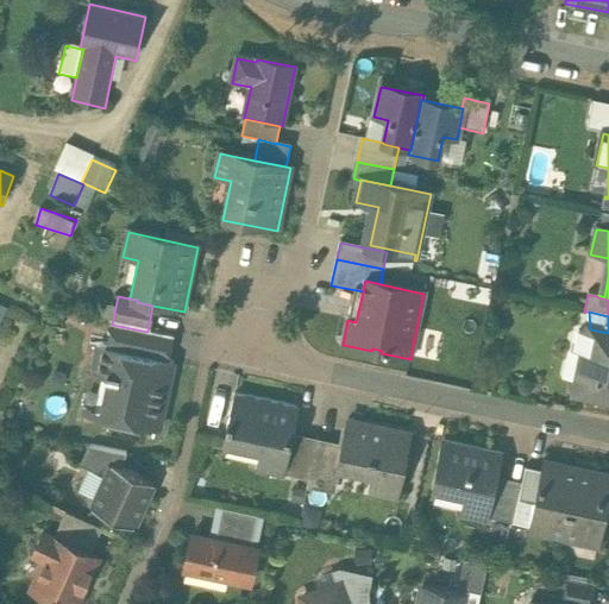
[(148,332),(112,325),(106,350),(144,358),(150,332),(148,332)]
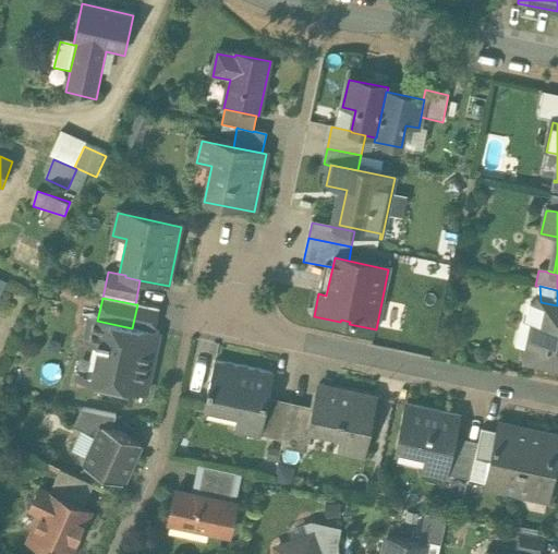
[(557,305),(541,302),(538,302),(537,309),(530,306),(526,325),(534,326),(525,364),(557,370),(557,305)]
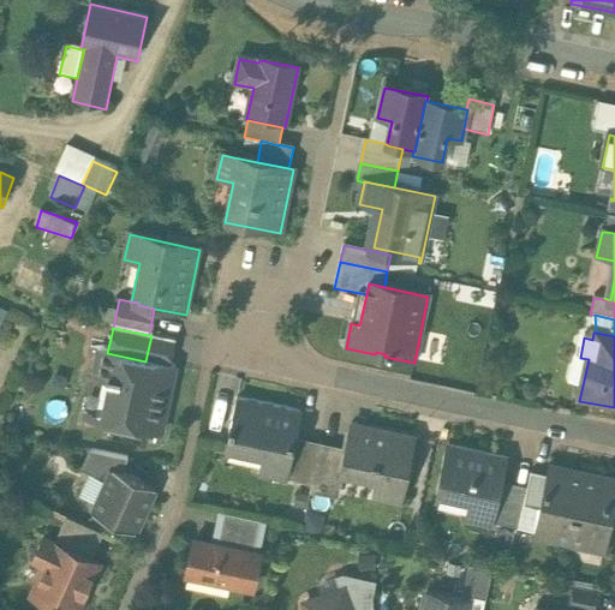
[(107,353),(99,352),(93,378),(109,382),(100,423),(160,436),(175,369),(145,362),(107,353)]
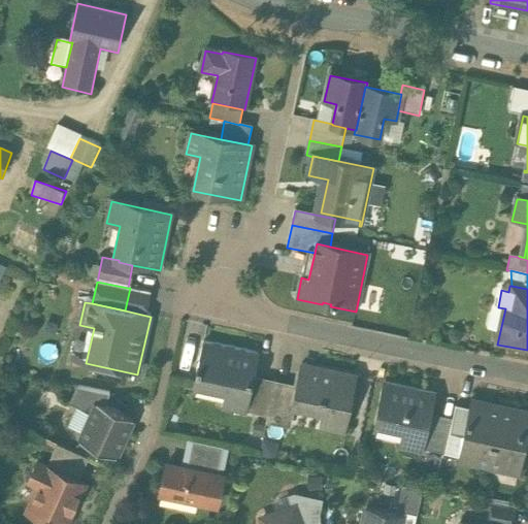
[(257,356),(203,345),(198,368),(197,368),(196,373),(198,373),(194,392),(196,392),(197,386),(227,392),(223,407),(244,413),(245,412),(252,382),(257,356)]
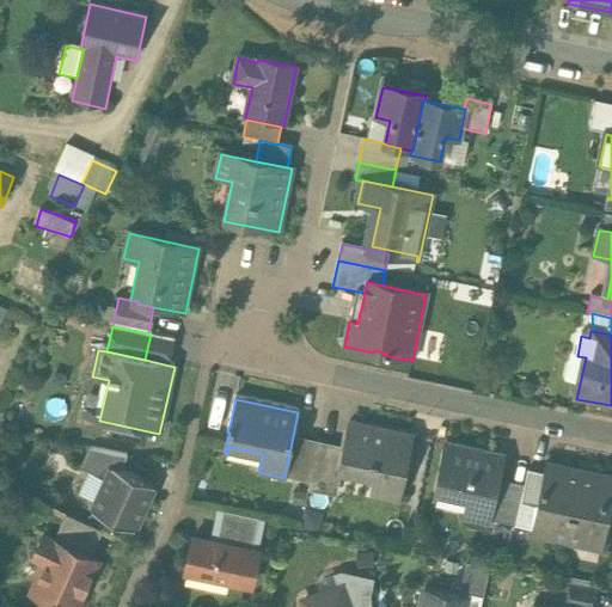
[(412,436),(350,423),(343,453),(340,471),(342,471),(375,478),(372,497),(398,502),(412,436)]
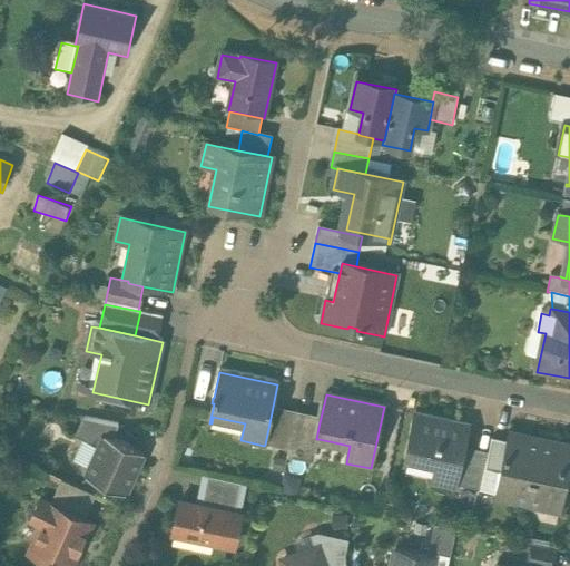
[(296,417),(272,412),(265,445),(288,450),(296,417)]
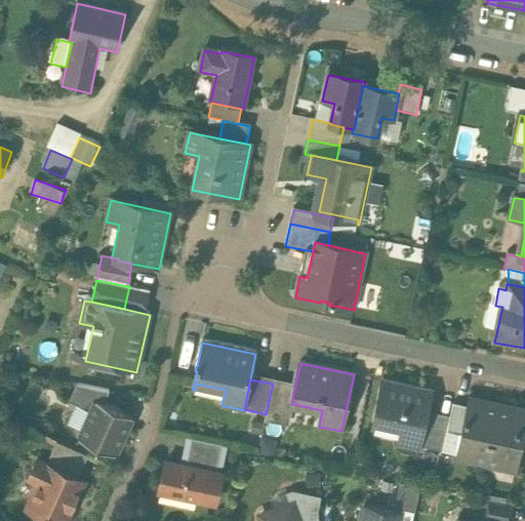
[(432,392),(382,381),(372,427),(374,428),(376,423),(402,428),(398,445),(418,450),(419,447),(427,412),(432,392)]
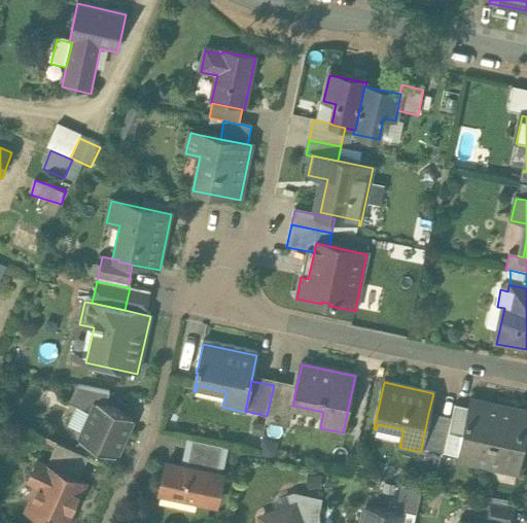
[(295,390),(274,385),(267,416),(291,420),(294,406),(292,406),(295,390)]
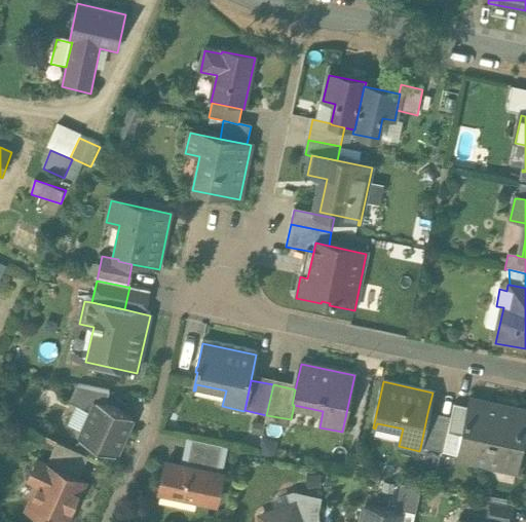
[(109,394),(77,386),(69,405),(90,414),(96,403),(104,406),(109,394)]
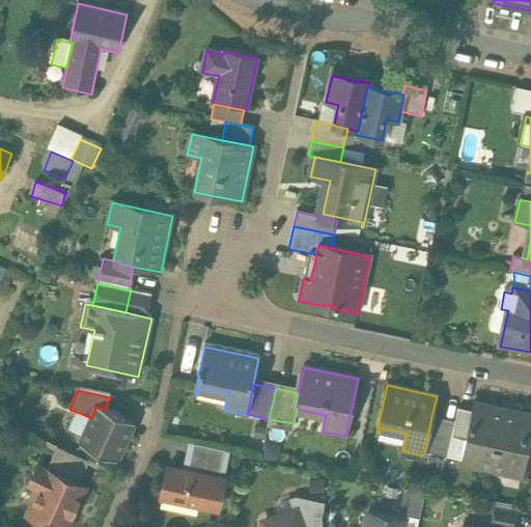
[(504,411),(474,404),(472,412),(466,441),(476,443),(471,467),(492,471),(504,411)]
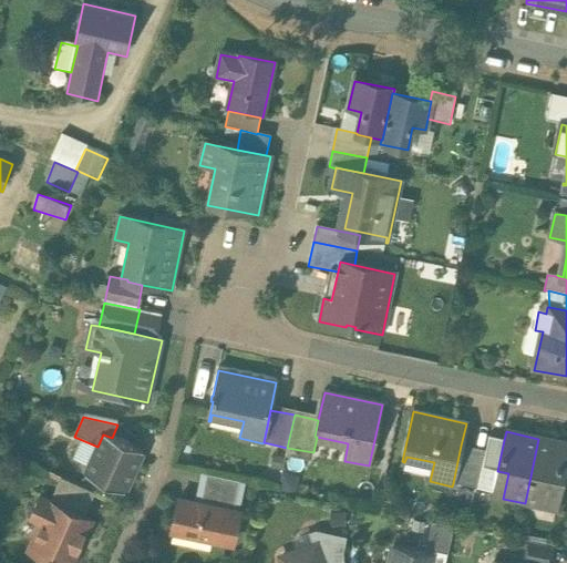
[(112,438),(103,434),(98,447),(85,476),(124,493),(143,452),(112,438)]
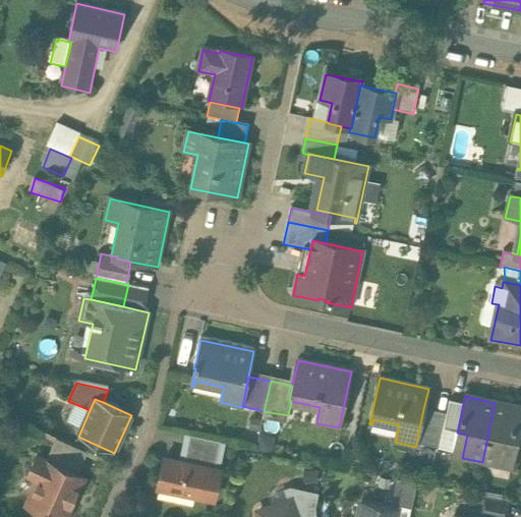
[(463,404),(450,401),(447,414),(444,429),(457,433),(463,404)]
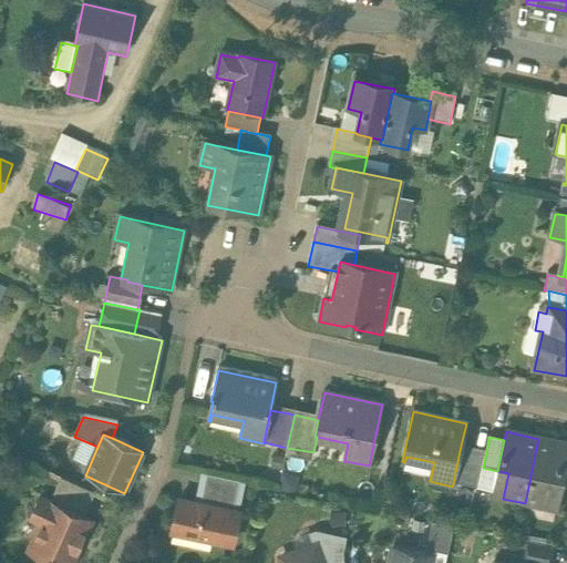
[(566,464),(566,444),(538,439),(525,503),(557,511),(566,464)]
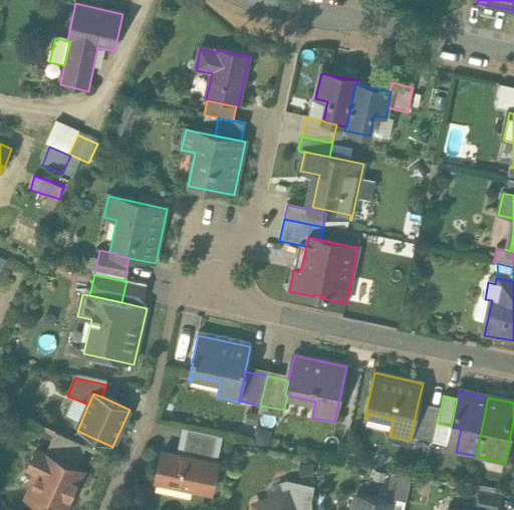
[(418,404),(411,438),(433,443),(438,424),(441,409),(418,404)]
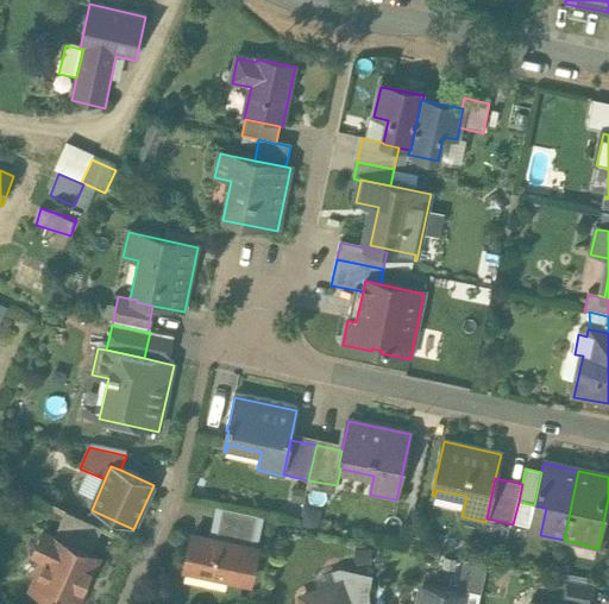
[(534,505),(519,502),(513,524),(529,528),(528,533),(540,535),(546,508),(534,505)]
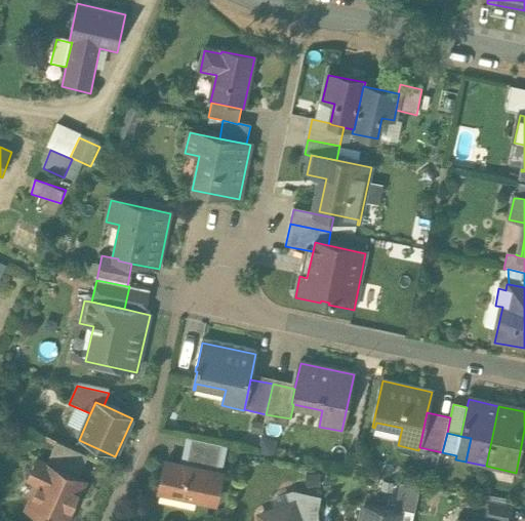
[(221,446),(192,440),(188,455),(218,462),(221,446)]
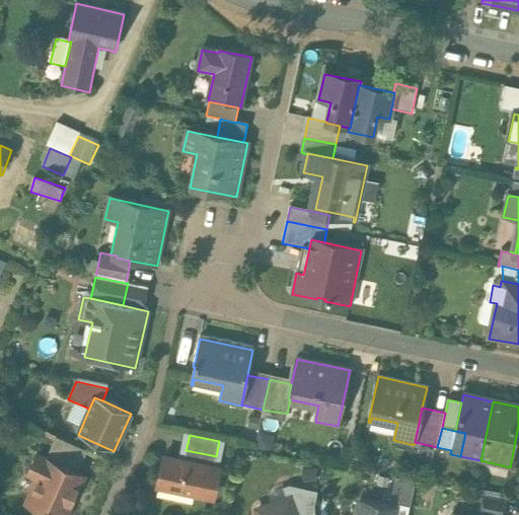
[(87,452),(56,438),(46,460),(77,473),(87,452)]
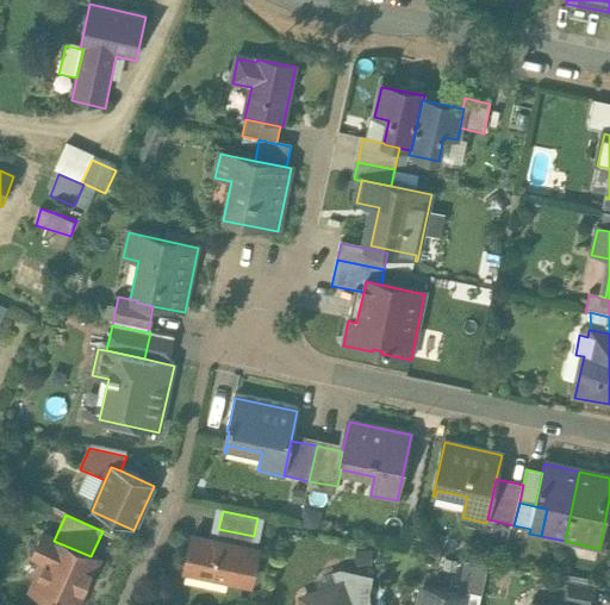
[(254,536),(218,529),(216,543),(251,552),(254,536)]
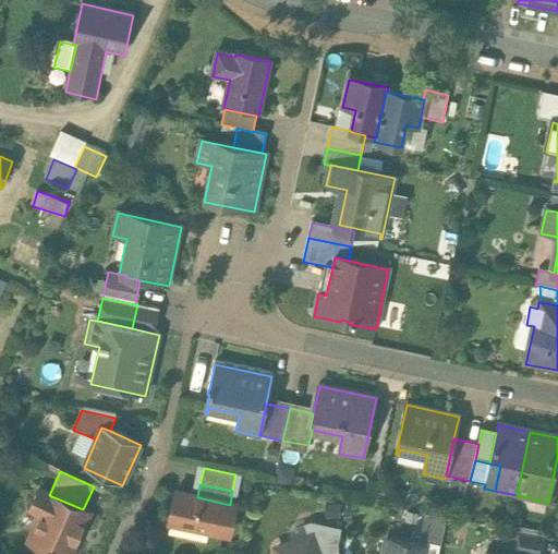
[(49,495),(39,490),(31,509),(41,515),(29,542),(56,553),(70,553),(89,513),(83,509),(49,495)]
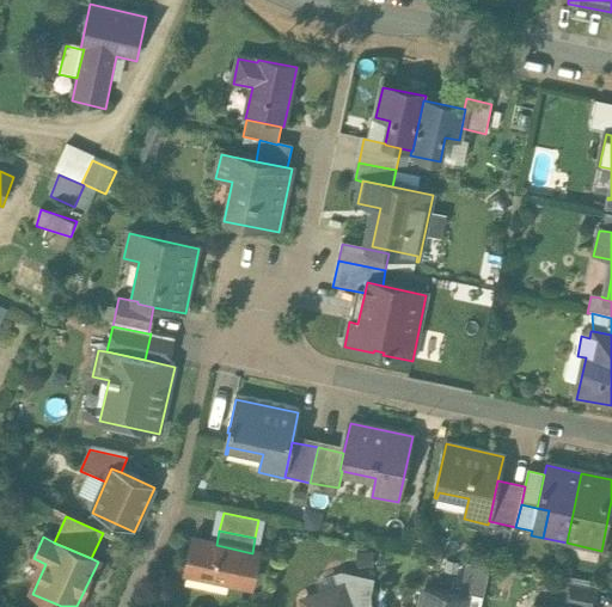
[(216,545),(193,540),(187,572),(251,587),(258,555),(252,553),(216,545)]
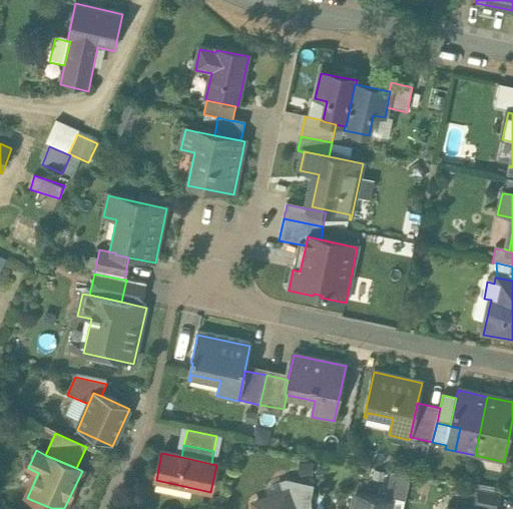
[(411,477),(391,473),(388,487),(395,489),(393,499),(405,502),(411,477)]
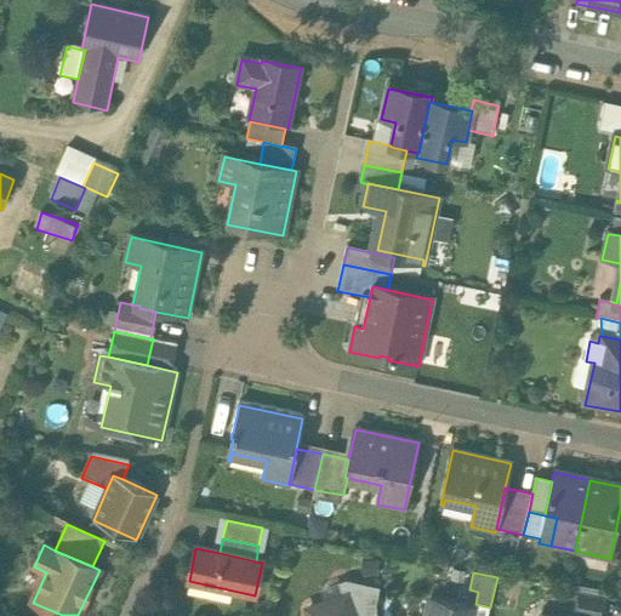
[(380,589),(346,582),(337,585),(343,599),(347,598),(353,615),(377,615),(376,606),(380,589)]
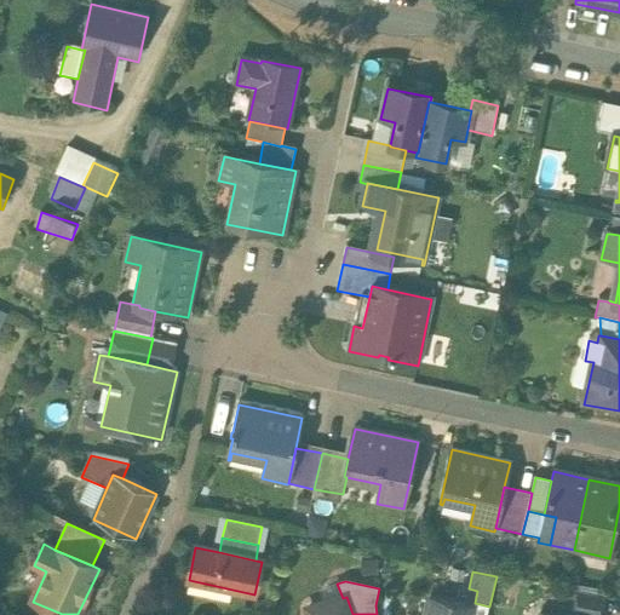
[(602,614),(606,599),(577,593),(573,614),(602,614)]
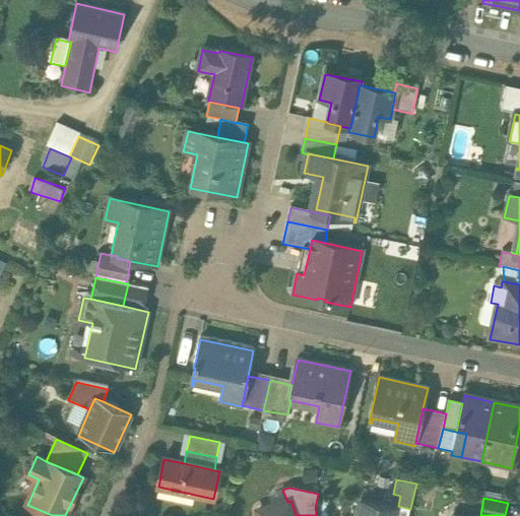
[(287,502),(258,513),(259,515),(296,515),(290,501),(287,502)]
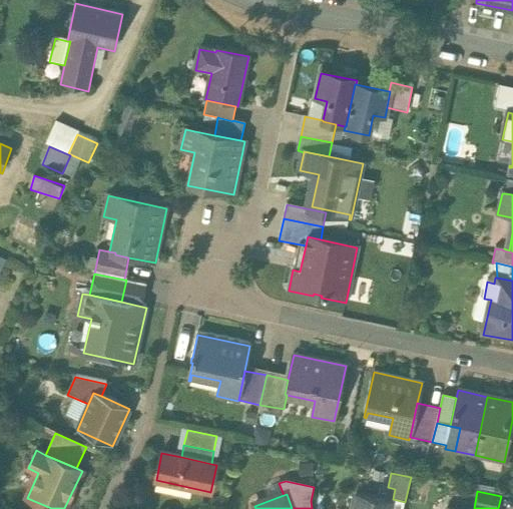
[(389,508),(391,503),(356,496),(354,508),(389,508)]
